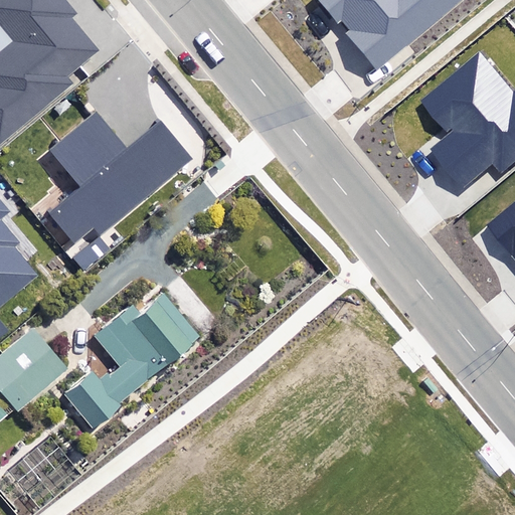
[(67,8),(60,0),(0,0),(0,30),(7,38),(0,44),(0,138),(64,83),(58,76),(92,47),(61,12),(67,8)]
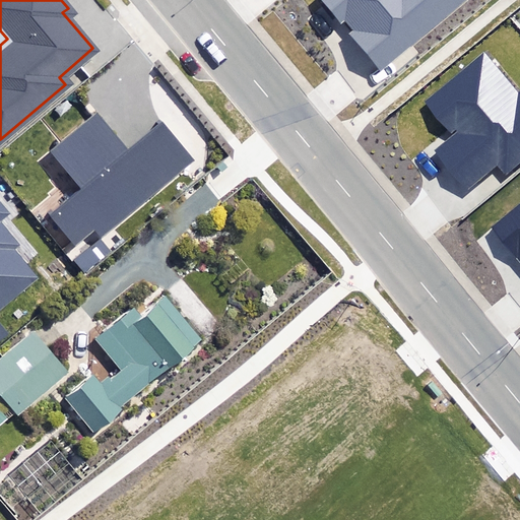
[(350,35),(380,70),(468,0),(317,0),(338,26),(347,20),(355,30),(350,35)]
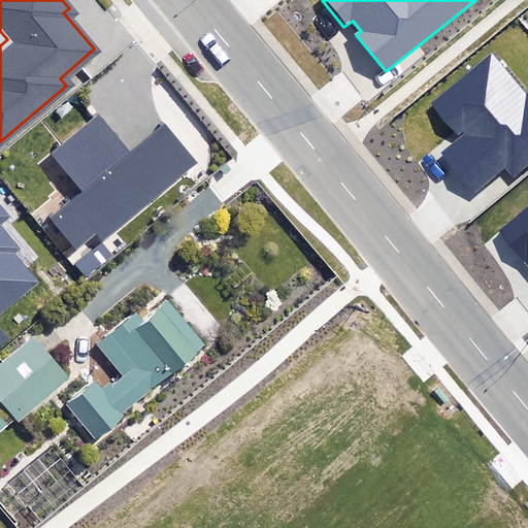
[(441,153),(475,192),(504,166),(516,178),(527,167),(527,94),(494,56),(435,107),(461,136),(441,153)]
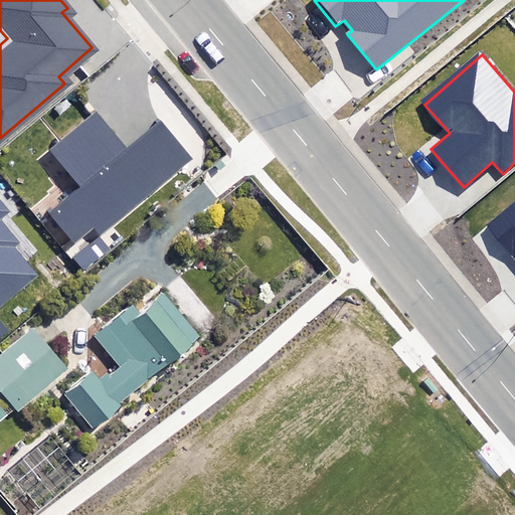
[(92,225),(100,235),(194,157),(160,116),(129,142),(98,104),(47,146),(80,184),(48,211),(73,240),(92,225)]
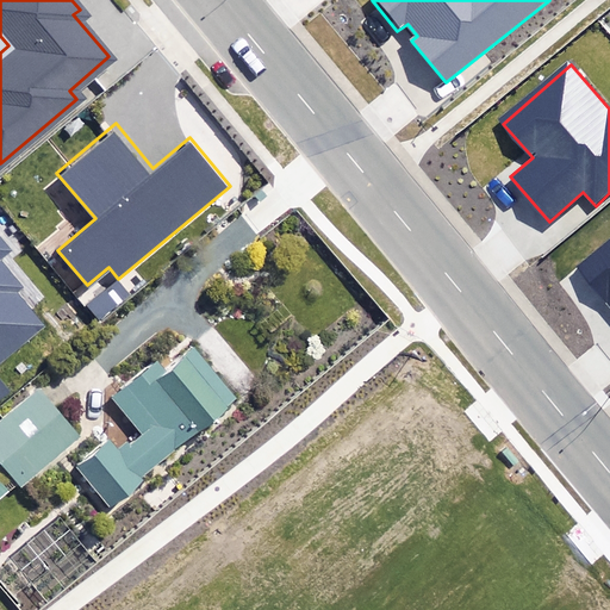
[(0,363),(45,328),(19,296),(27,288),(4,259),(13,251),(0,235),(0,363)]
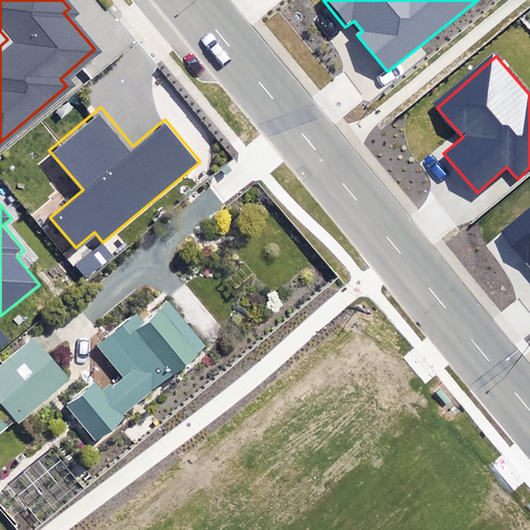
[(529,206),(499,233),(529,269),(529,206)]
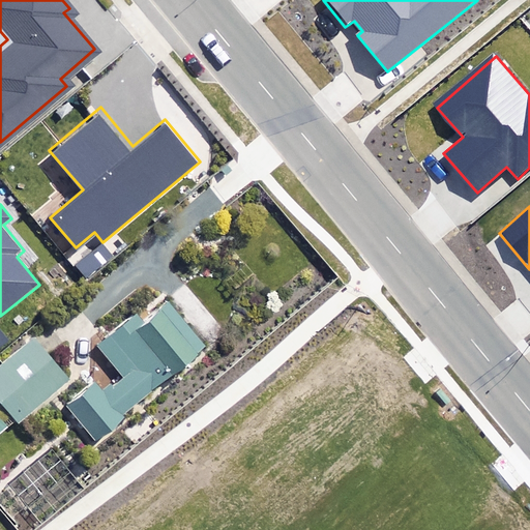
[(92,344),(118,372),(113,376),(102,364),(60,402),(92,437),(201,340),(158,293),(123,325),(119,320),(92,344)]
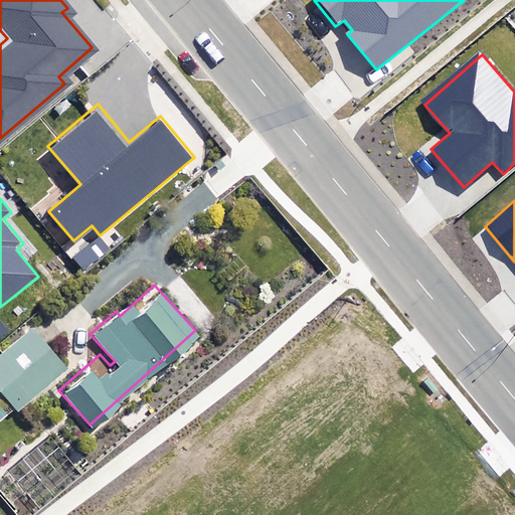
[(23,321),(0,340),(0,390),(13,405),(61,363),(23,321)]
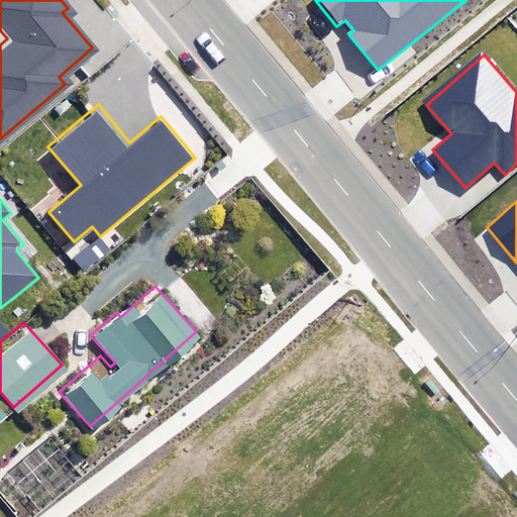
[(90,442),(76,425),(54,442),(68,459),(90,442)]
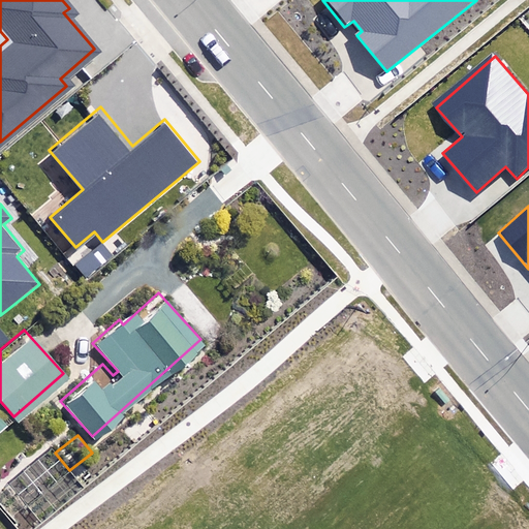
[(22,503),(4,480),(0,484),(0,511),(4,518),(22,503)]
